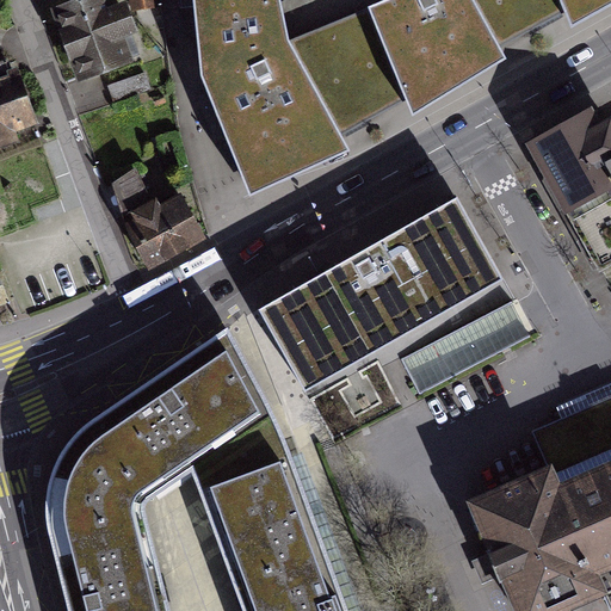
[(110,0),(82,0),(56,11),(85,84),(136,62),(110,0)]
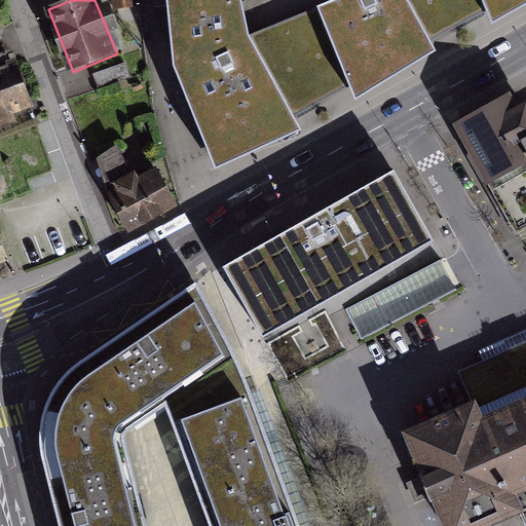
[(241,0),(166,0),(171,44),(173,64),(215,168),(302,129),(293,112),(349,85),(317,5),(251,34),(246,15),(241,0)]
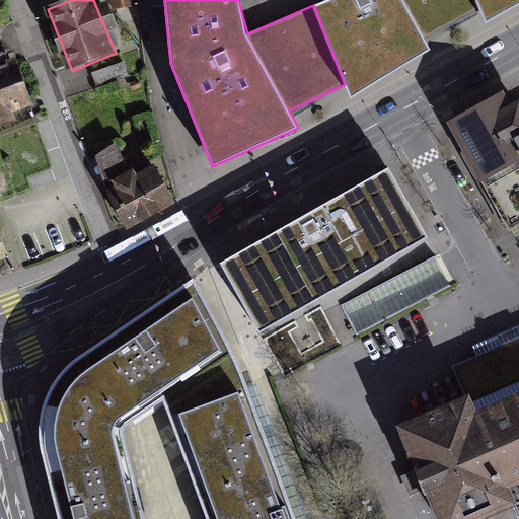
[(475,0),(325,0),(313,5),(345,84),(351,98),(431,50),(426,39),(479,11),(475,0)]
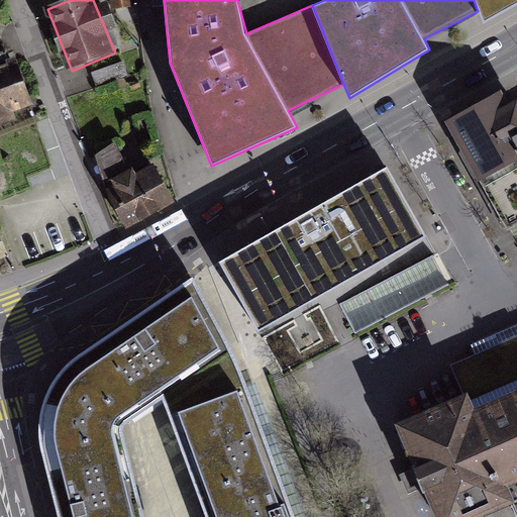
[(516,0),(474,0),(478,11),(484,23),(516,4),(516,0)]
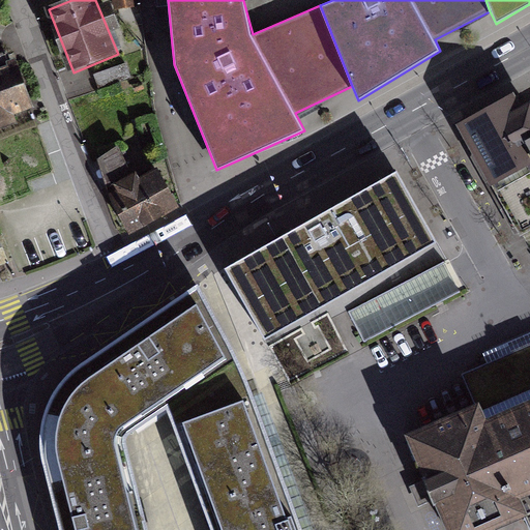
[(0,120),(29,110),(9,59),(0,62),(0,120)]
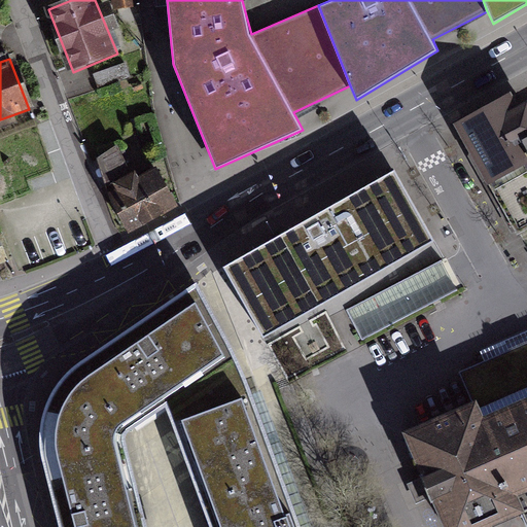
[(526,100),(525,97),(460,130),(515,234),(526,227),(526,100)]
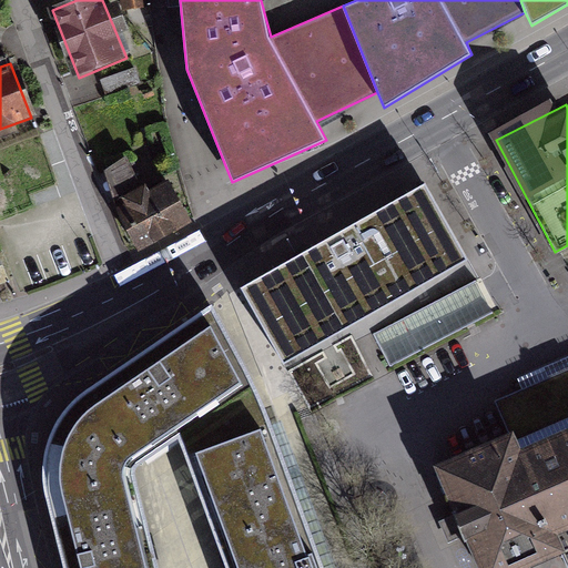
[(121,208),(141,244),(185,220),(165,183),(121,208)]
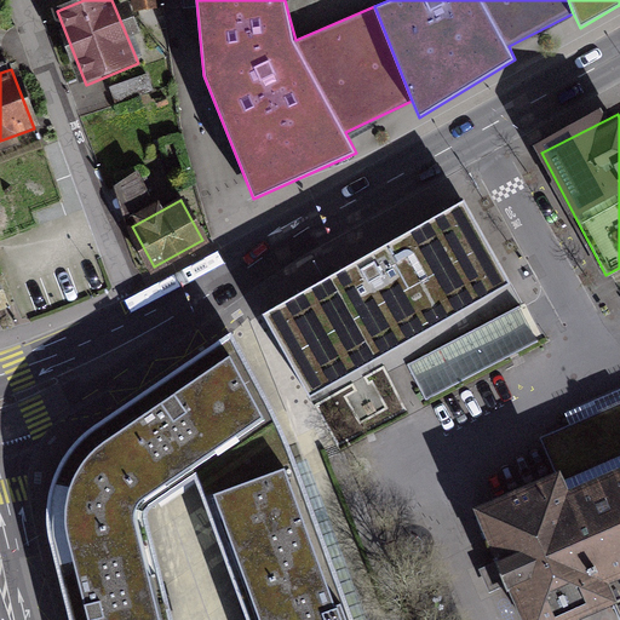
[(464,200),(262,311),(314,405),(516,293),(464,200)]
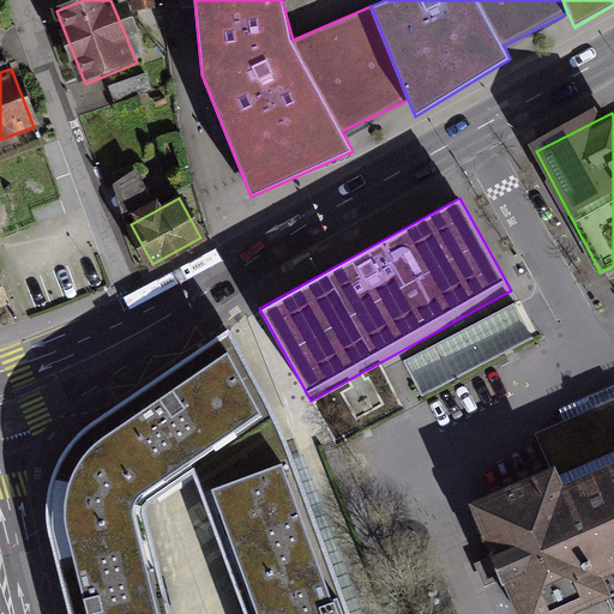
[(53,497),(52,525),(74,613),(170,613),(146,510),(200,477),(248,613),(353,613),(289,443),(233,335),(102,422),(76,446),(61,470),(53,497)]
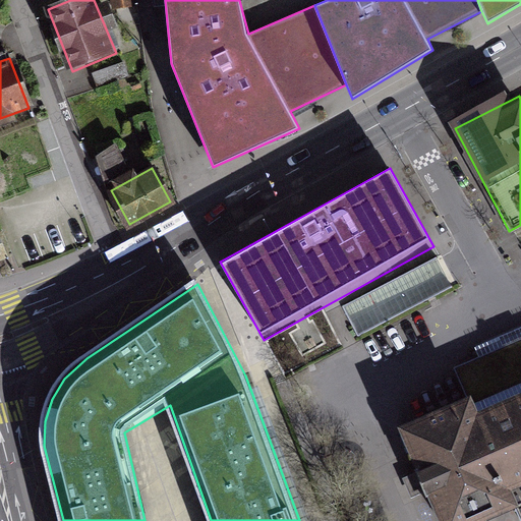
[(417,494),(428,488),(442,520),(474,520),(514,504),(520,520),(520,338),(454,367),(468,398),(402,427),(416,461),(421,471),(410,477),(417,494)]
